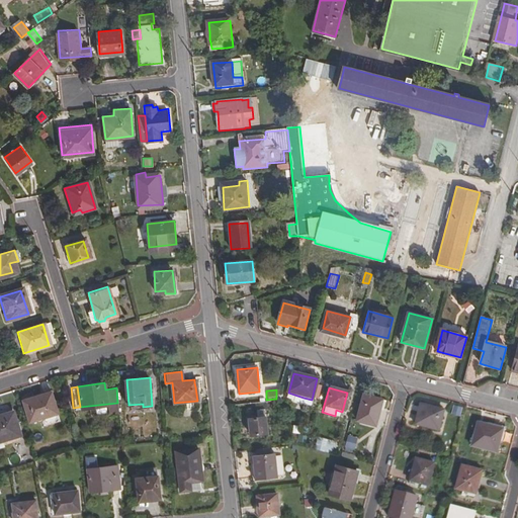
[(44,426),(58,421),(49,394),(30,399),(30,397),(21,399),(28,422),(41,418),(44,426)]
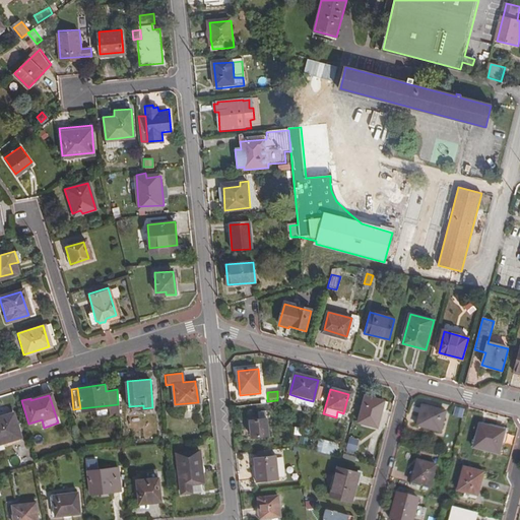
[(303,405),(311,408),(313,401),(305,399),(303,405)]
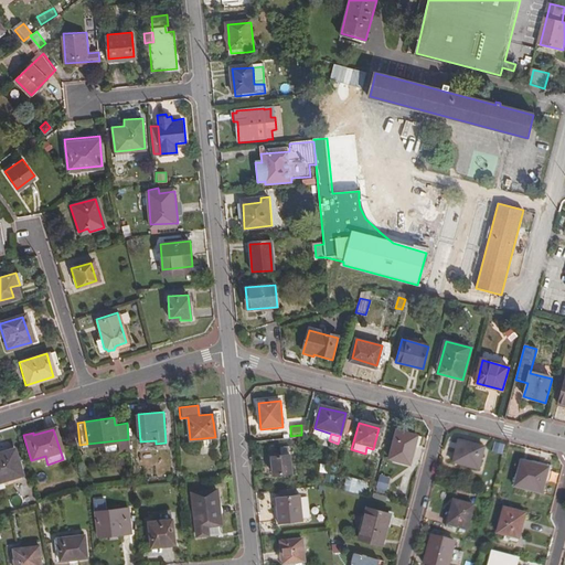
[(386,461),(407,467),(414,444),(405,441),(407,436),(394,434),(386,461)]
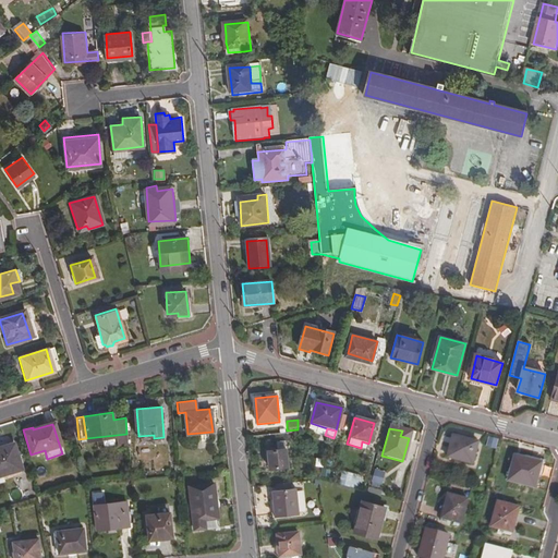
[(445,458),(469,463),(474,443),(450,436),(445,458)]
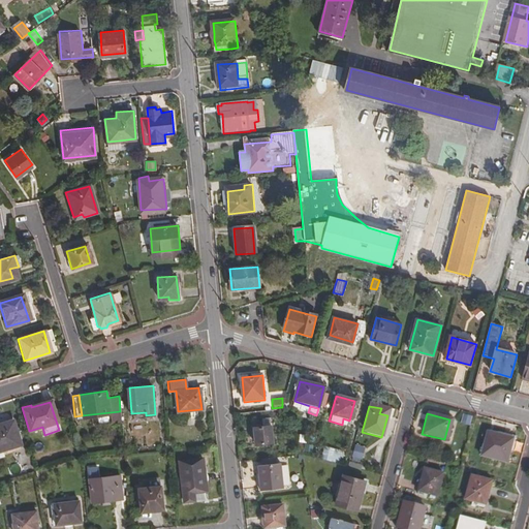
[(0,449),(22,444),(13,419),(0,424),(0,449)]
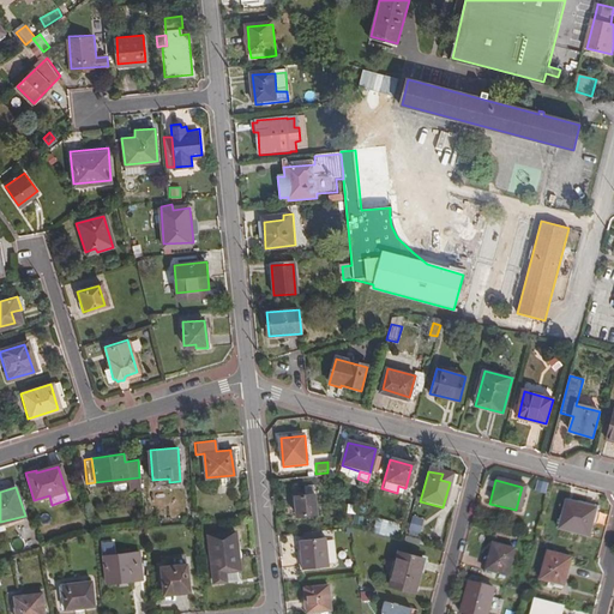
[(298,516),(318,513),(315,493),(296,494),(298,516)]
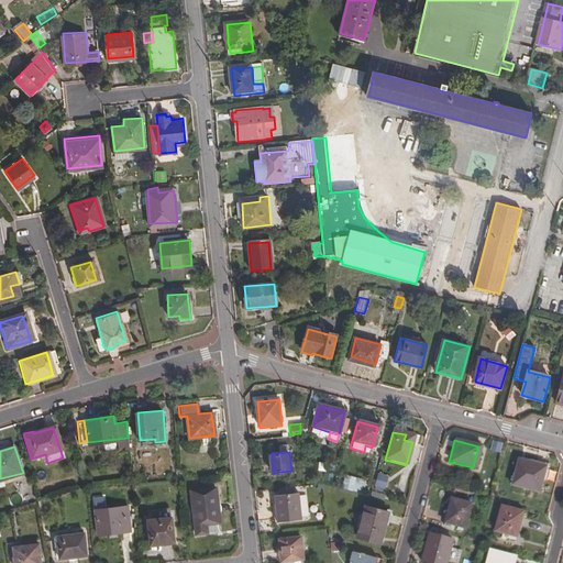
[(510,486),(537,493),(544,468),(517,461),(510,486)]
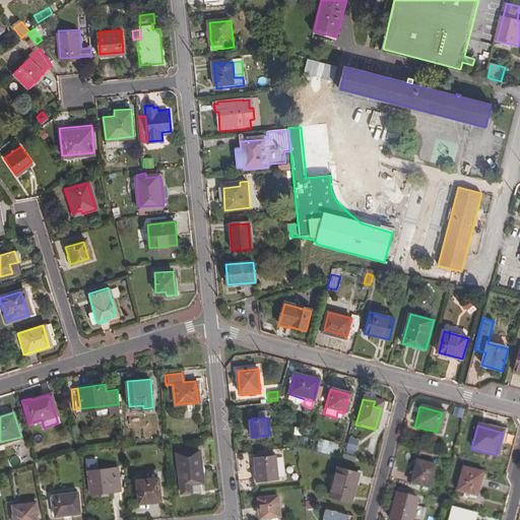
[(353,453),(358,439),(348,436),(344,450),(353,453)]
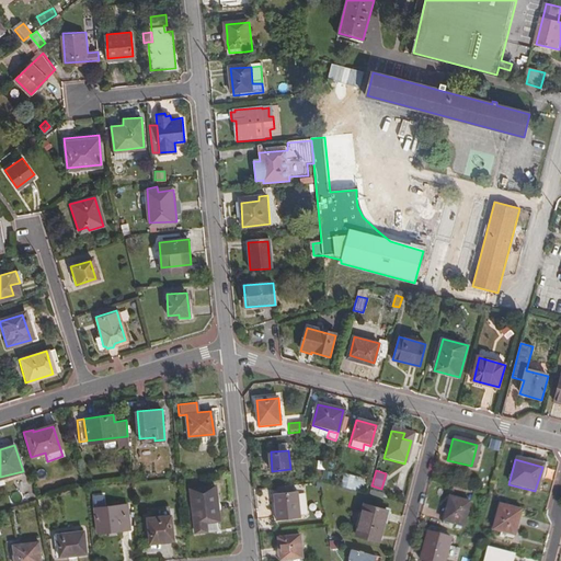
[(344,472),(339,484),(353,490),(357,478),(344,472)]
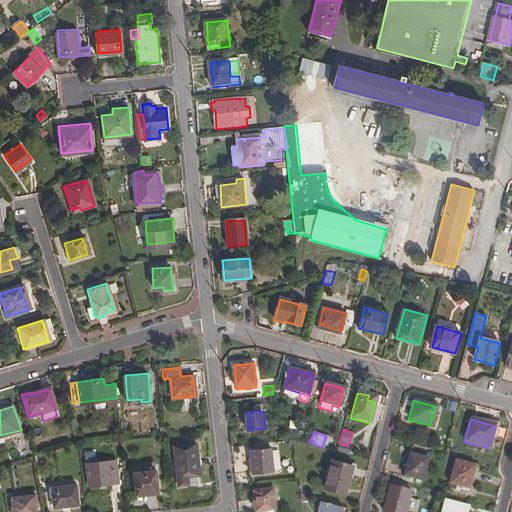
[(188,472),(200,471),(199,463),(200,461),(200,460),(200,459),(199,457),(198,456),(198,454),(195,454),(194,442),(175,443),(178,482),(188,481),(188,472)]
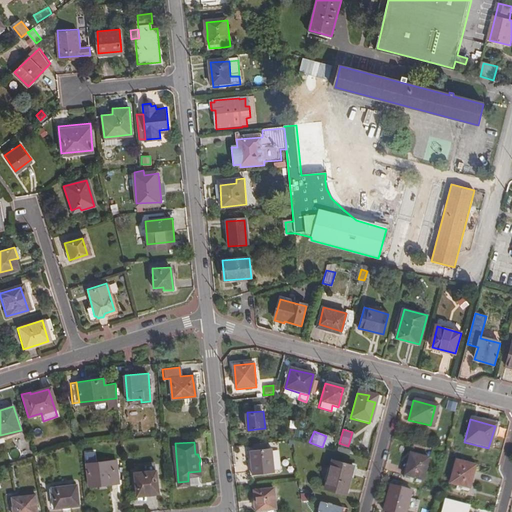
[(253,474),(273,472),(271,448),(251,450),(253,474)]
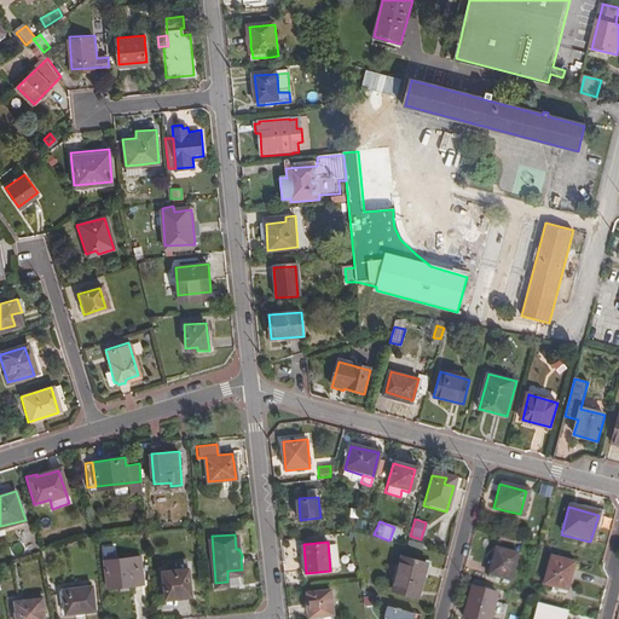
[(487,576),(509,582),(516,555),(493,549),(487,576)]
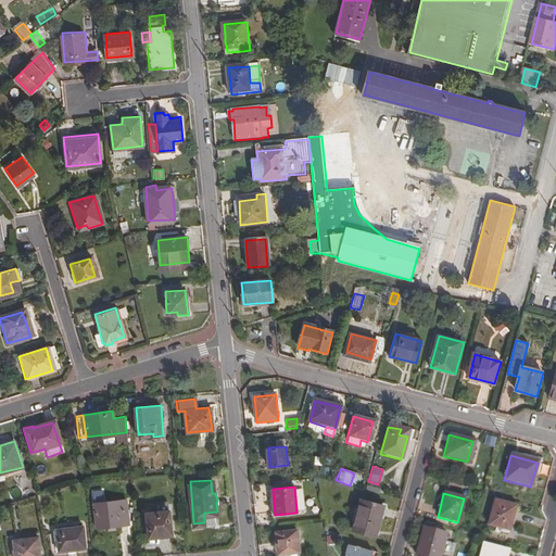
[(95,526),(126,522),(124,500),(92,502),(95,526)]
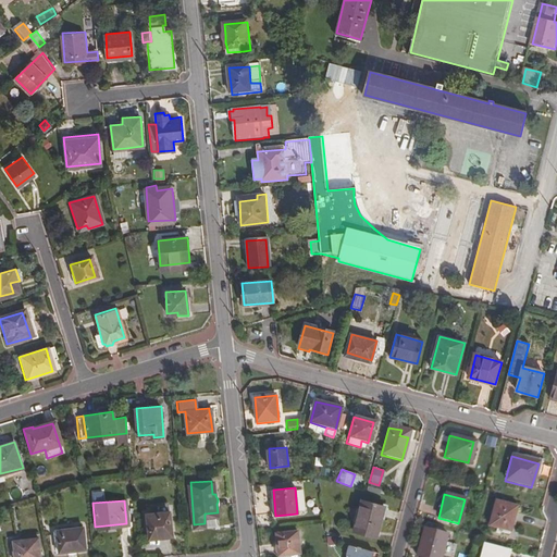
[(353,531),(375,539),(381,520),(378,519),(382,508),(360,502),(353,531)]
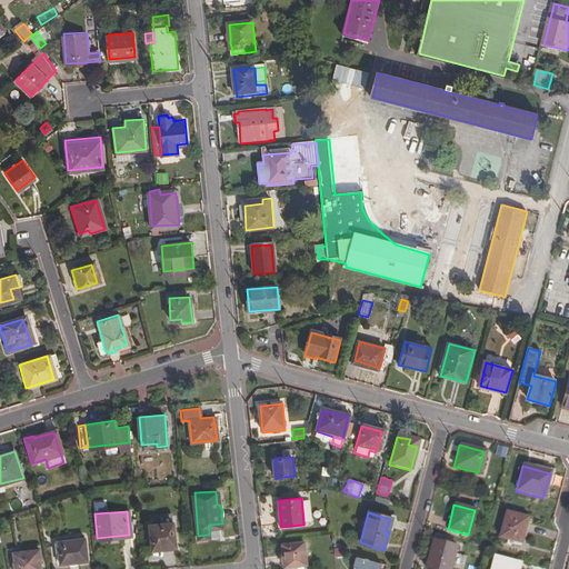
[(498,538),(520,545),(527,518),(506,512),(498,538)]
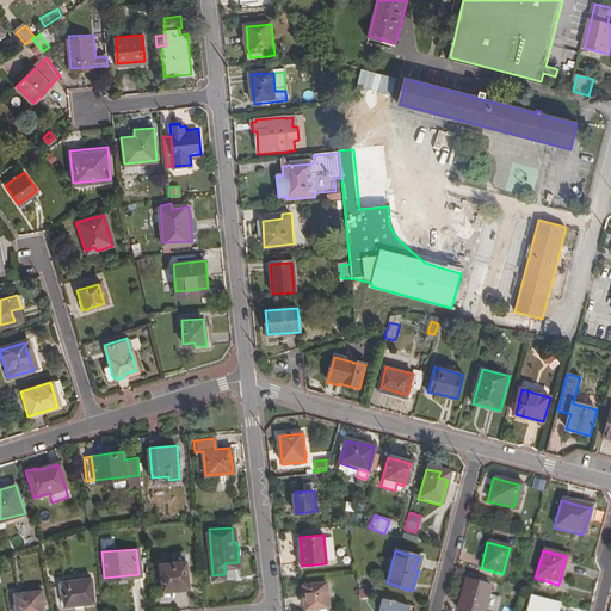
[(161,590),(187,587),(185,561),(159,563),(161,590)]
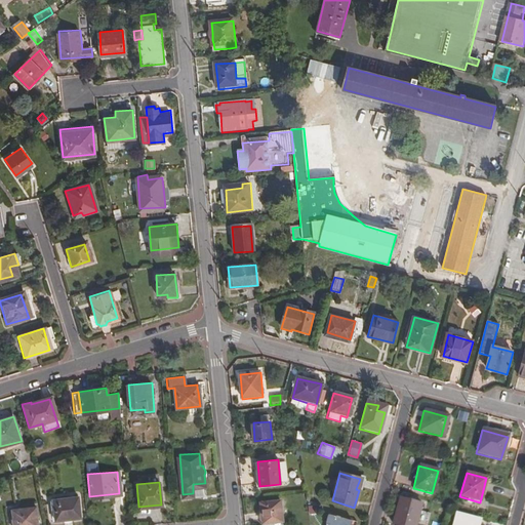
[(193,493),(206,492),(205,483),(193,484),(193,493)]
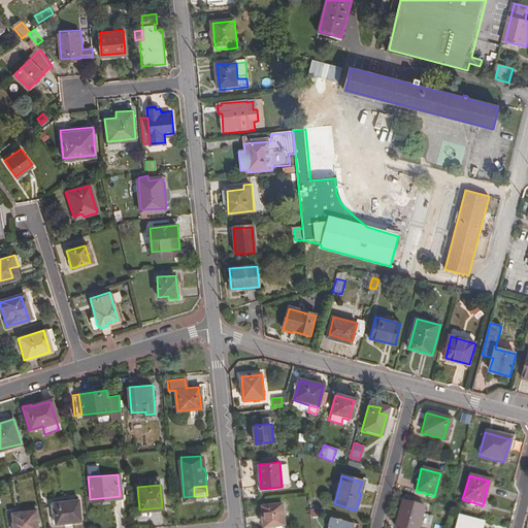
[(69,520),(79,520),(77,499),(53,502),(55,522),(64,521),(64,523),(65,523),(67,523),(69,522),(69,520)]
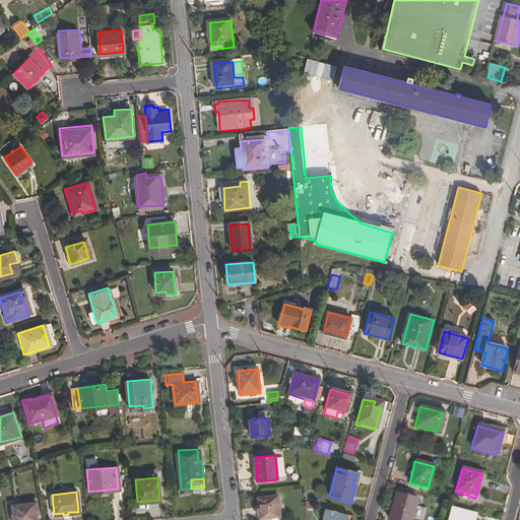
[(388,519),(391,519),(411,519),(417,500),(395,494),(388,519)]
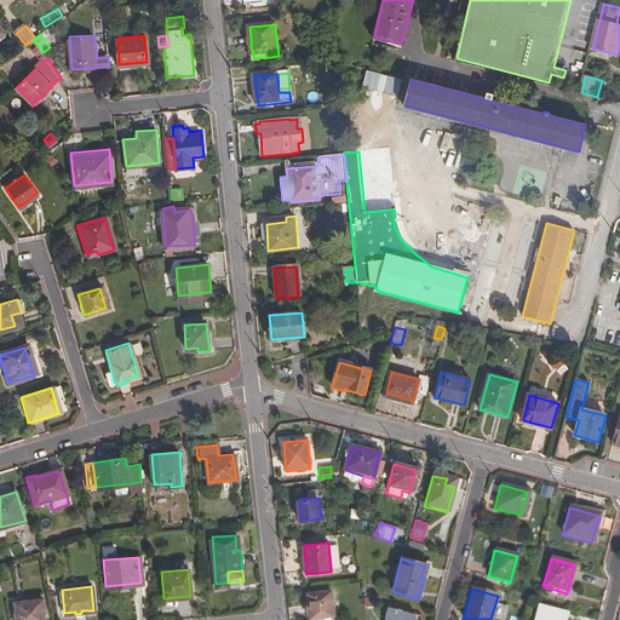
[(326,614),(336,613),(333,591),(309,593),(310,603),(309,609),(309,610),(309,613),(311,615),(326,614)]
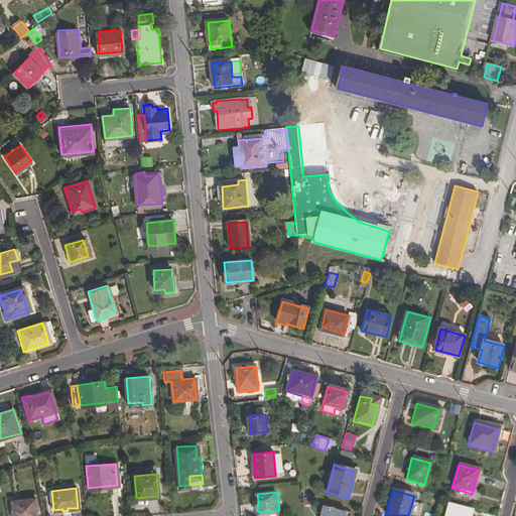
[(11,515),(34,515),(33,497),(10,500),(11,515)]
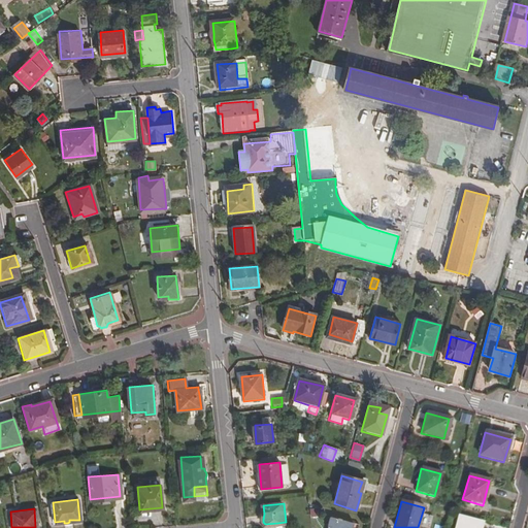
[(480,527),(482,523),(459,517),(455,527),(480,527)]
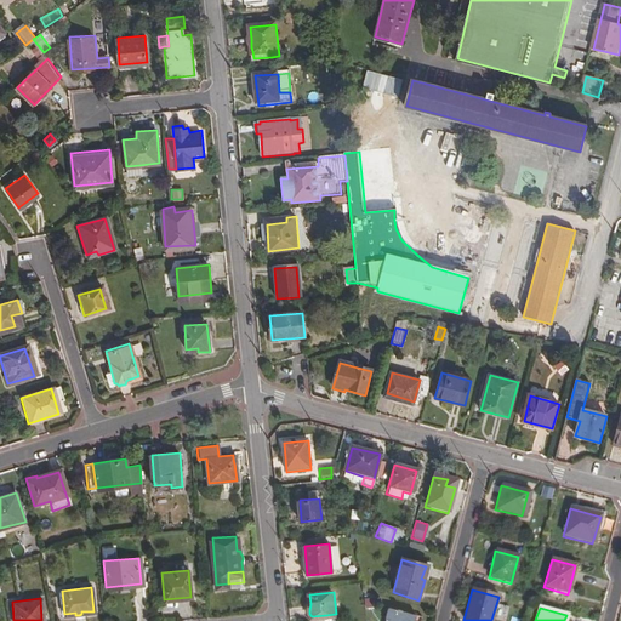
[(387,620),(411,620),(414,616),(386,609),(382,620),(388,620),(387,620)]
